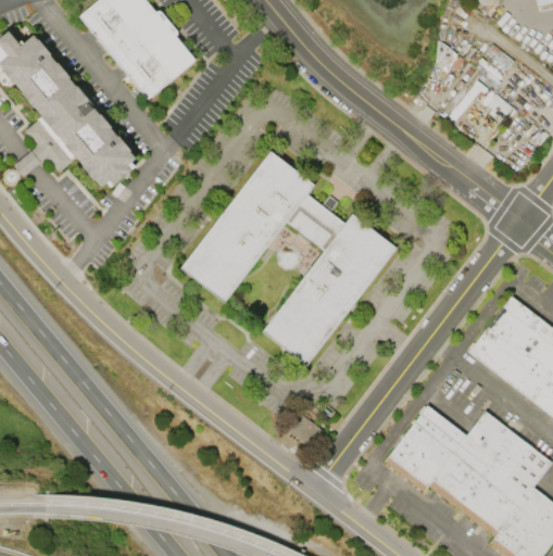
[(80,17),(80,16),(80,15),(98,0),(147,0),(156,12),(159,11),(161,11),(162,11),(178,32),(179,33),(178,35),(177,36),(196,59),(196,60),(195,61),(151,98),(149,98),(148,98),(80,17)]
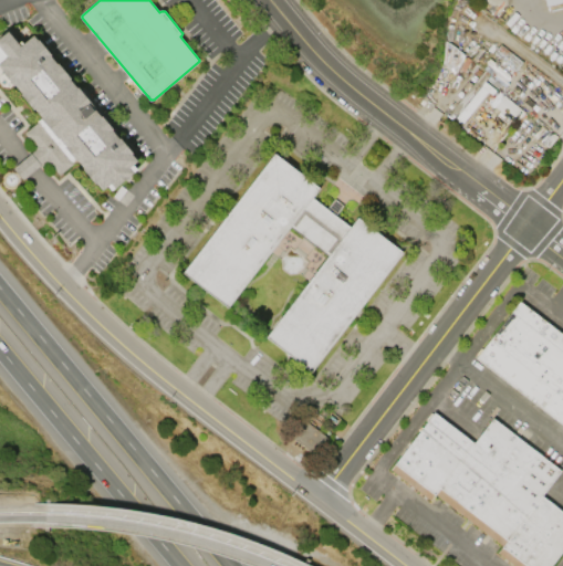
[(34,35),(39,40),(40,40),(53,55),(52,56),(59,64),(60,63),(72,79),(71,80),(77,87),(79,86),(97,108),(96,109),(102,116),(103,116),(115,129),(114,130),(121,138),(121,137),(134,153),(133,154),(138,160),(135,165),(138,169),(113,191),(108,186),(103,190),(97,184),(96,185),(84,169),(84,168),(79,160),(62,175),(50,161),(49,163),(48,160),(38,149),(37,147),(38,146),(27,133),(39,122),(43,117),(35,109),(34,109),(22,94),(23,93),(17,85),(16,86),(14,85),(10,90),(9,88),(6,88),(3,87),(1,86),(0,84),(0,38),(10,31),(21,46),(34,35)]
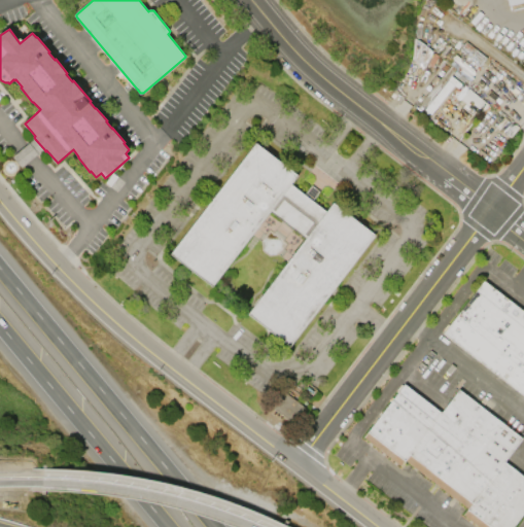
[(172,253),(214,286),(272,211),(308,238),(249,314),(291,346),(377,235),(335,202),(327,211),(292,184),(299,175),(257,143),(172,253)]
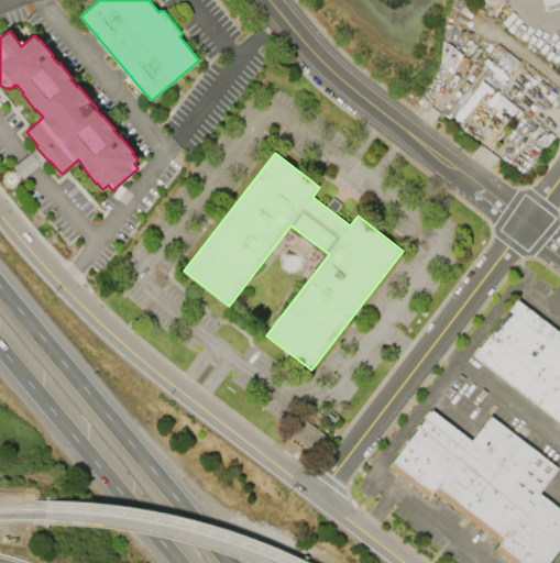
[(559,332),(518,300),(475,356),(559,421),(559,332)]
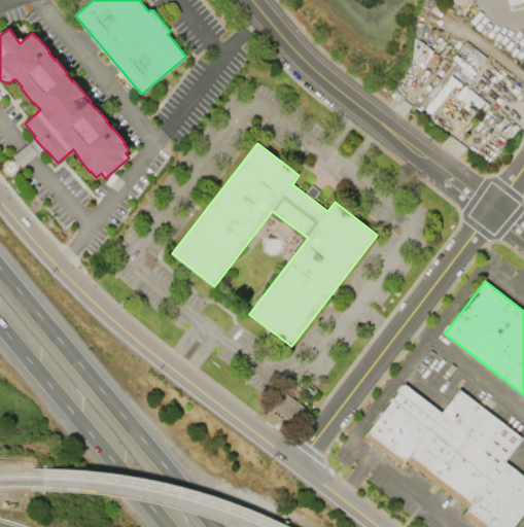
[(443,412),(460,389),(523,437),(523,440),(505,462),(523,476),(523,514),(513,526),(481,526),(465,515),(469,508),(407,460),(402,466),(363,437),(405,383),(443,412)]
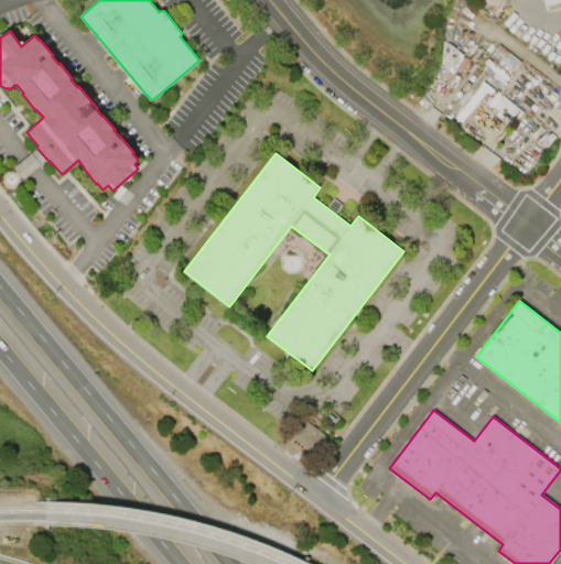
[(326,434),(306,421),(294,438),(315,452),(326,434)]
